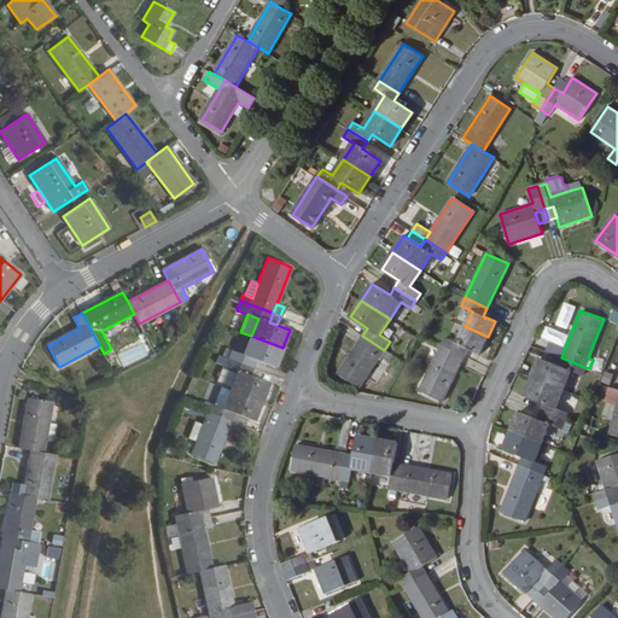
[(479,353),(488,337),(465,326),(458,342),(447,336),(442,345),(465,355),(468,347),(474,349),(479,353)]
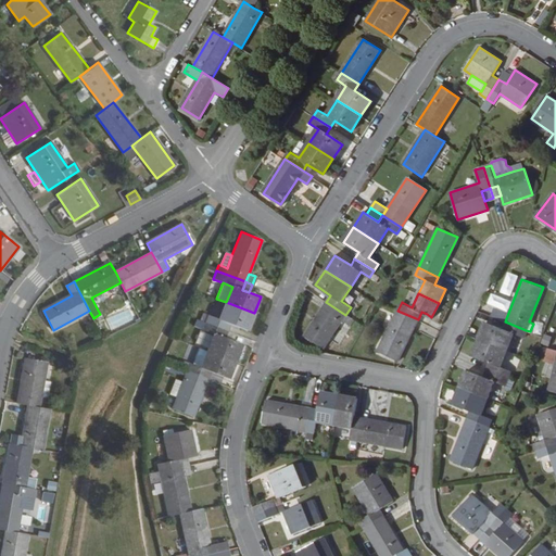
[(254,313),(226,302),(219,319),(209,315),(205,321),(227,330),(229,324),(247,330),(254,313)]
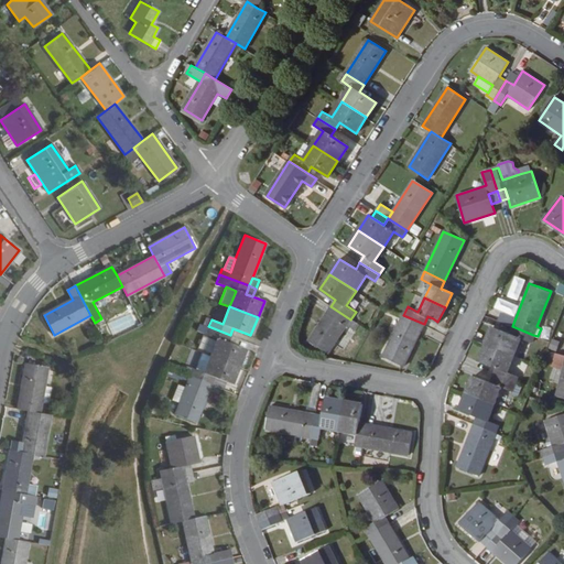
[(328,353),(350,320),(331,306),(308,339),(328,353)]
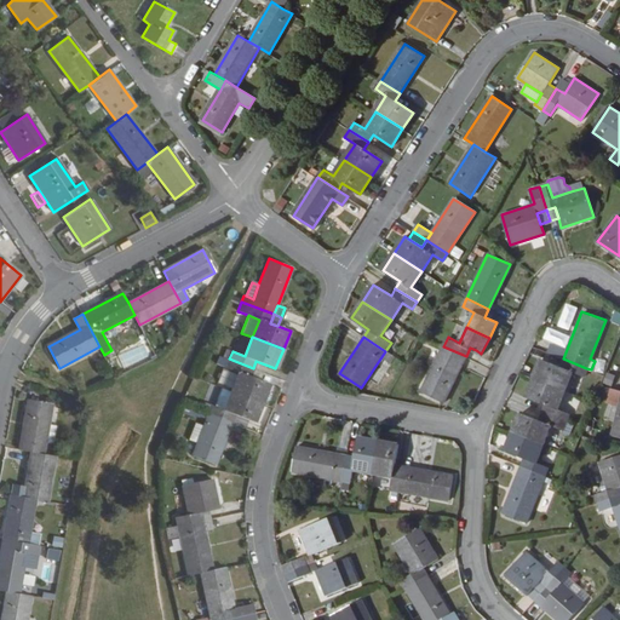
[(461,365),(466,356),(443,346),(422,391),(443,403),(461,365)]
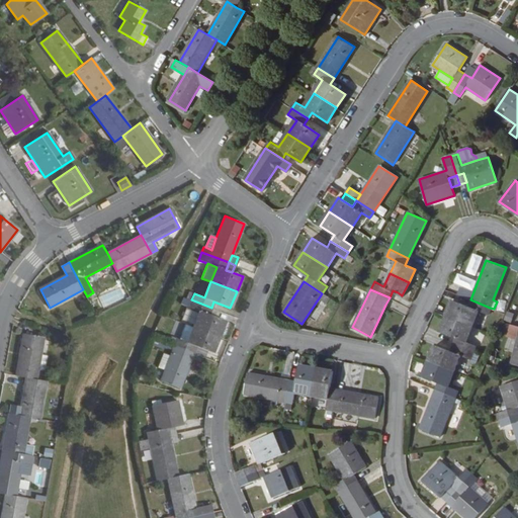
[(394,300),(398,292),(393,290),(390,297),(394,300)]
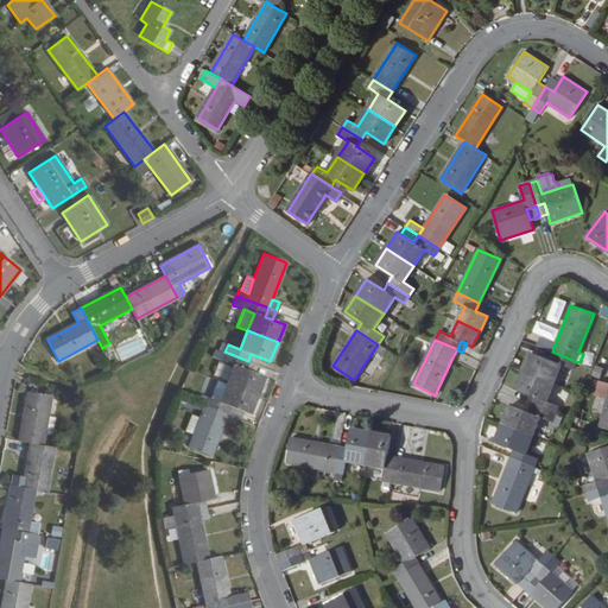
[(257,394),(264,378),(244,371),(248,361),(225,352),(216,349),(213,359),(233,366),(227,382),(257,394)]
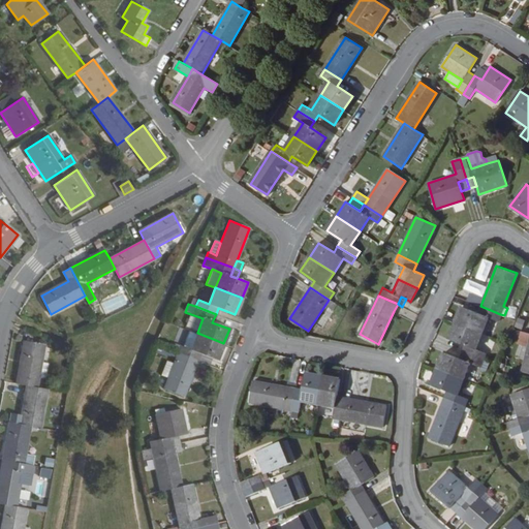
[(399,313),(402,307),(398,304),(394,311),(399,313)]
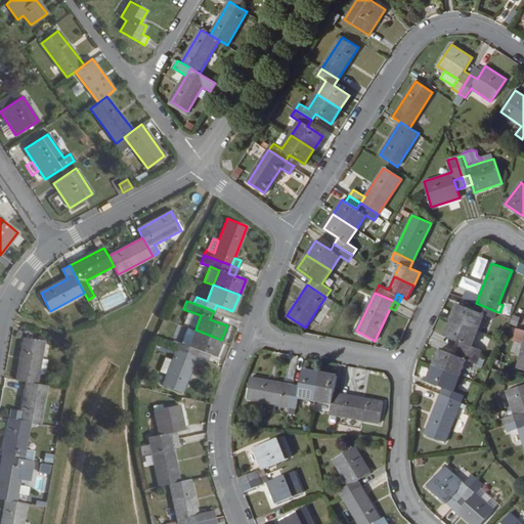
[(477,330),(484,314),(493,317),(495,311),(476,303),(474,309),(457,303),(451,319),(477,330)]
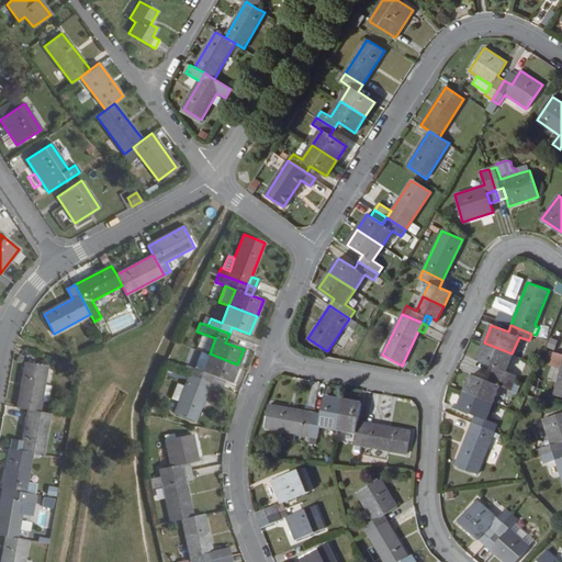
[(506,370),(512,353),(484,343),(478,359),(495,366),(492,374),(514,382),(516,374),(506,370)]
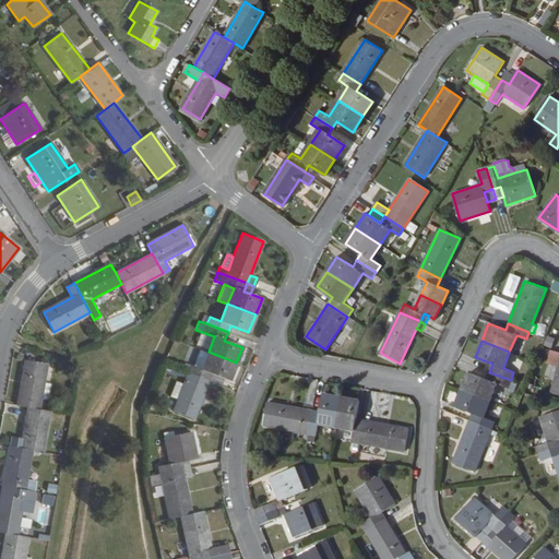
[(229,380),(236,363),(209,352),(201,369),(191,365),(188,372),(209,380),(212,373),(229,380)]
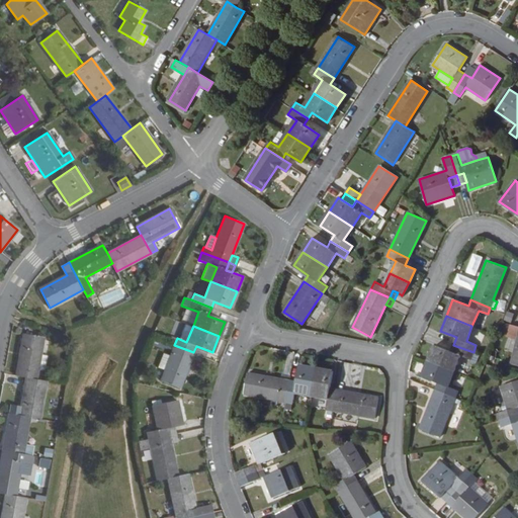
[(40,354),(44,337),(22,333),(14,376),(25,377),(36,379),(37,369),(40,354)]
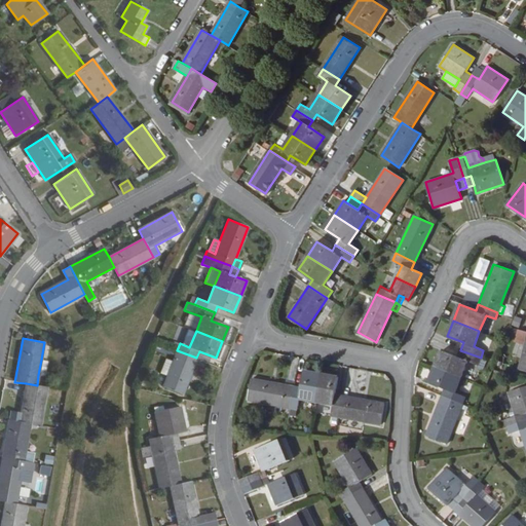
[(182,395),(196,358),(177,350),(162,386),(182,395)]
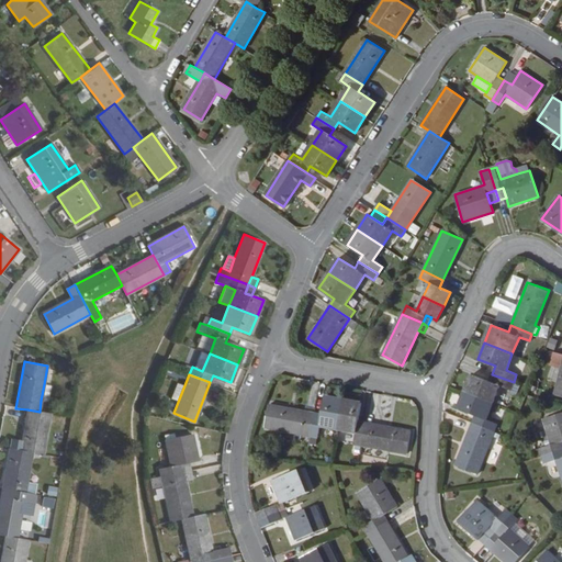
[(493,403),(501,385),(510,390),(514,382),(492,374),(489,381),(472,374),(465,392),(493,403)]
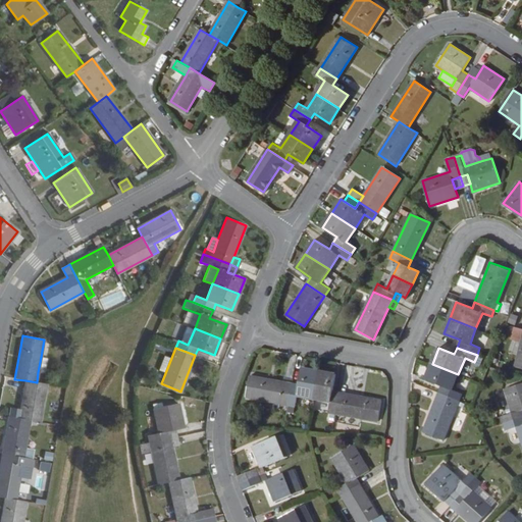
[(158,372),(164,374),(169,358),(164,356),(158,372)]
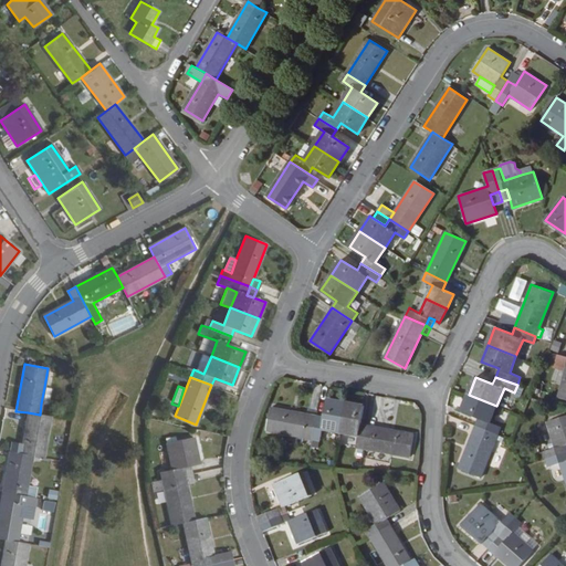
[(49,405),(51,388),(44,387),(41,404),(49,405)]
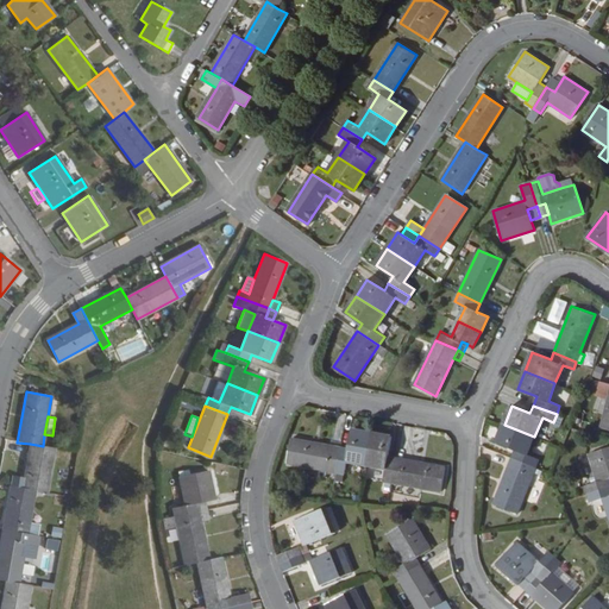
[(528,453),(534,437),(504,425),(497,441),(516,449),(513,458),(535,468),(539,458),(528,453)]
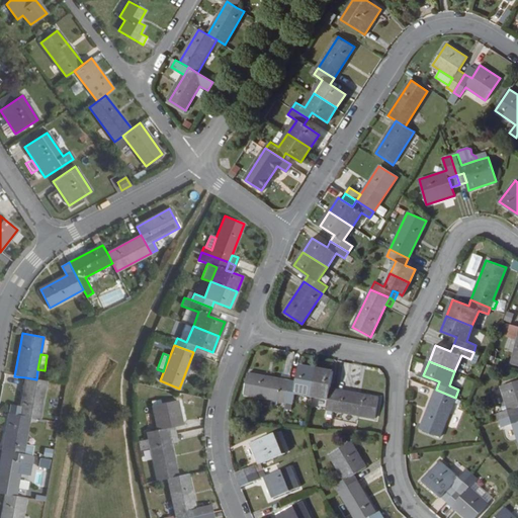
[(312,396),(317,368),(300,365),(297,382),(290,381),(286,402),(293,403),(295,393),(312,396)]
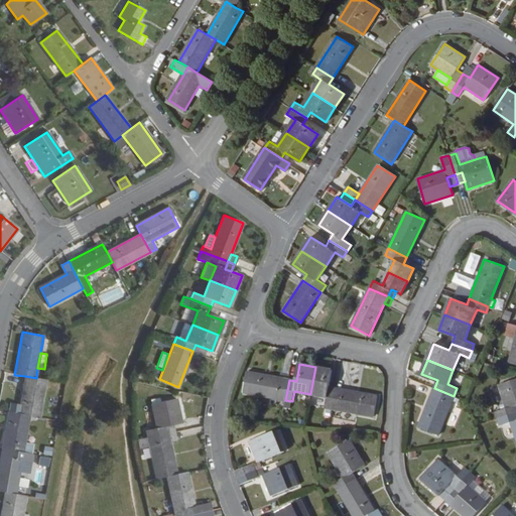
[(329,387),(332,370),(315,367),(310,394),(327,397),(325,407),(333,408),(337,388),(329,387)]
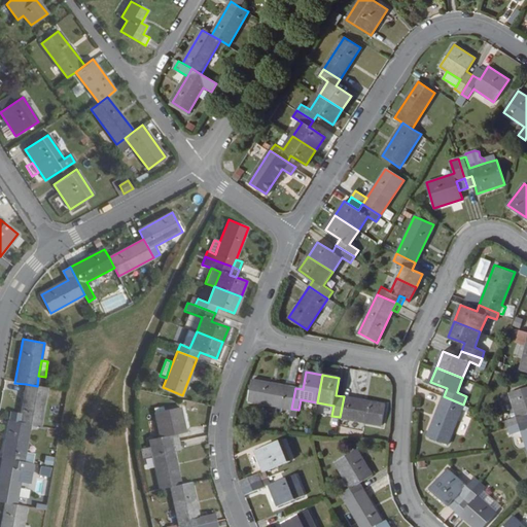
[(291,409),(295,388),(253,380),(249,400),(291,409)]
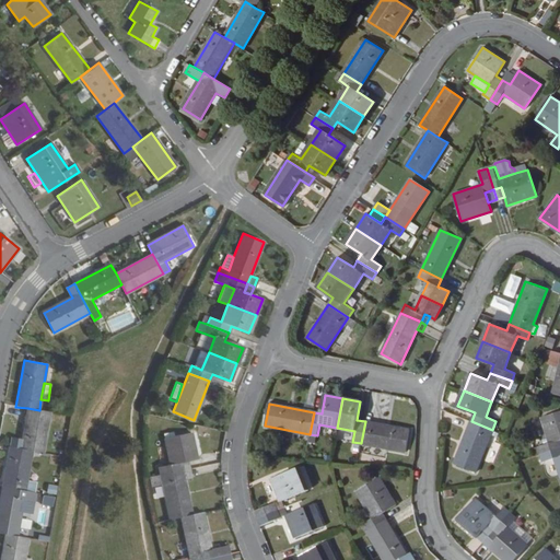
[(43,453),(49,412),(39,410),(27,408),(20,448),(32,451),(43,453)]
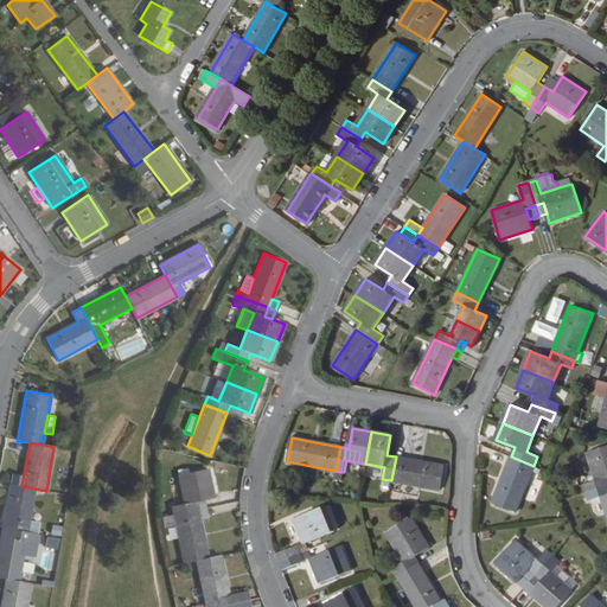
[(606,445),(587,453),(596,480),(585,485),(587,492),(606,485),(606,445)]
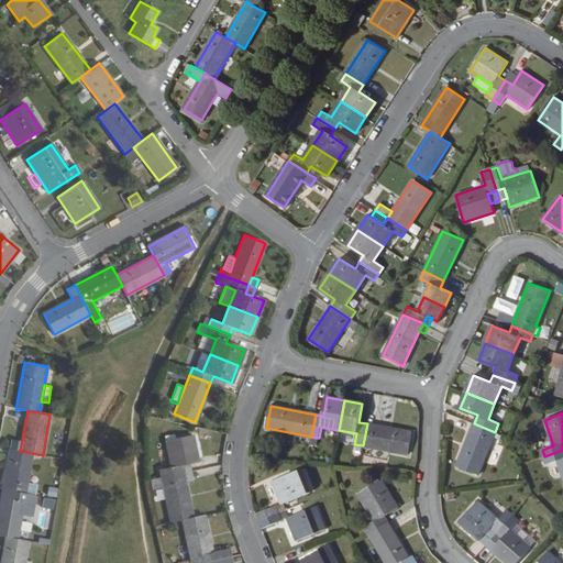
[(195,422),(174,414),(170,421),(194,426),(195,422)]
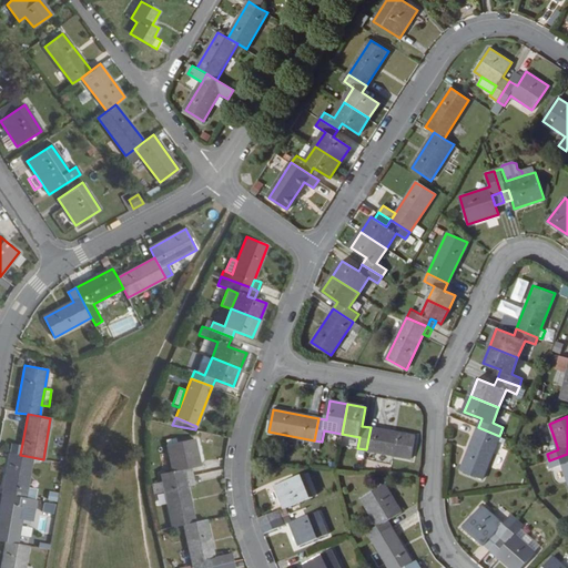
[(411,458),(415,435),(371,427),(366,449),(411,458)]
